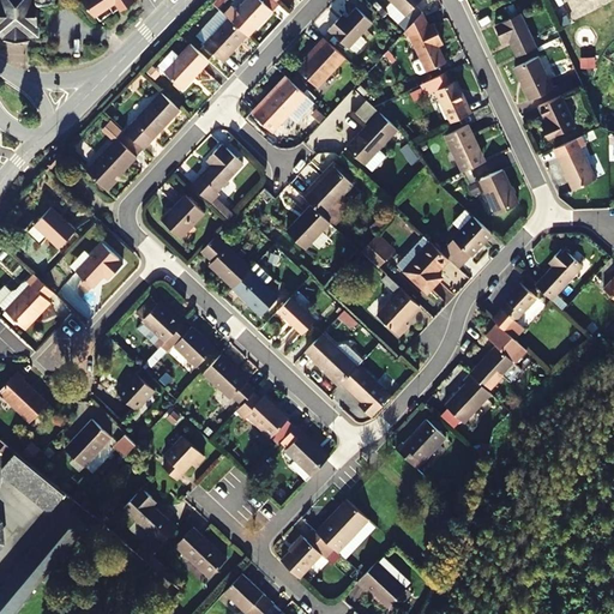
[(0,0),(0,32),(0,34),(4,37),(5,40),(29,38),(31,34),(38,34),(38,1),(53,1),(52,0),(0,0)]
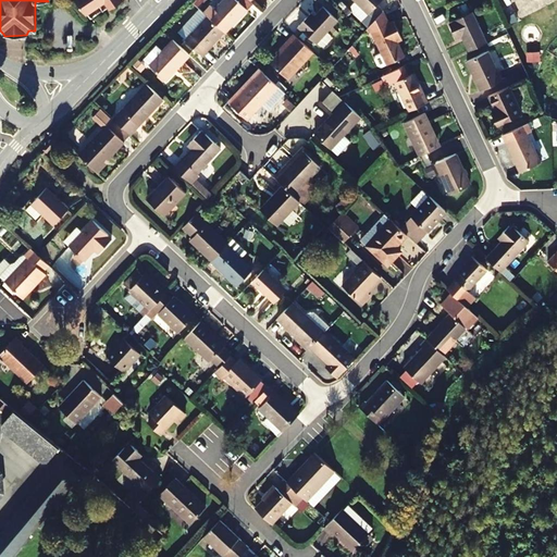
[(74,0),(85,13),(98,4),(104,1),(110,8),(120,0),(74,0)]
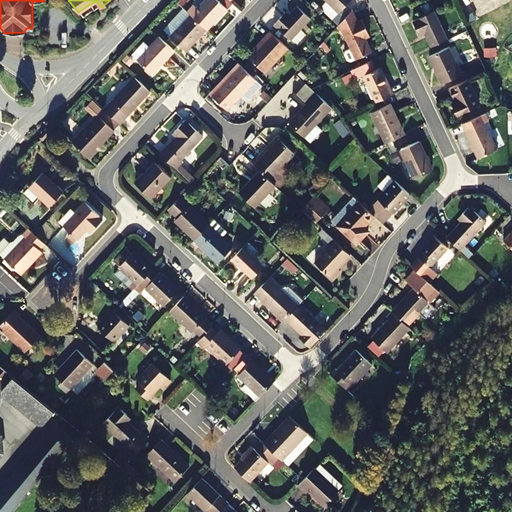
[(188,13),(191,16),(206,30),(207,30),(227,8),(218,0),(204,0),(197,9),(194,6),(188,13)]
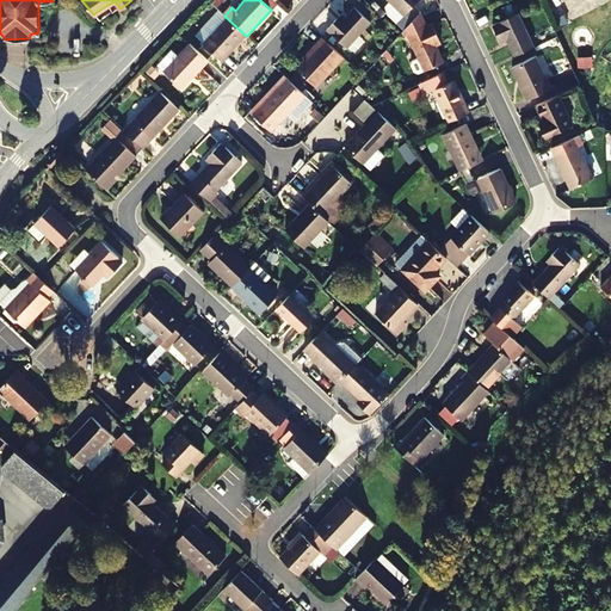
[(419,0),(388,0),(405,16),(420,0),(419,0)]
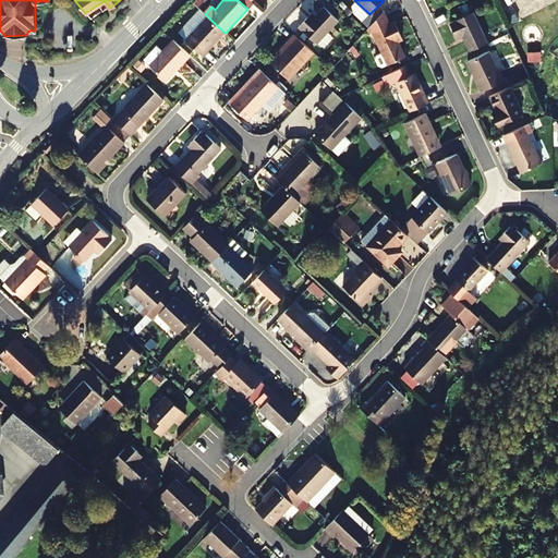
[(105,1),(98,4),(104,12),(110,8),(105,1)]
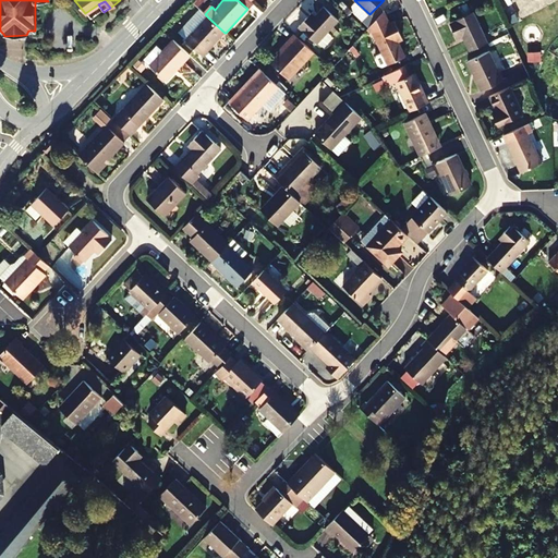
[(299,27),(313,41),(316,44),(338,21),(325,8),(311,22),(306,19),(299,27)]
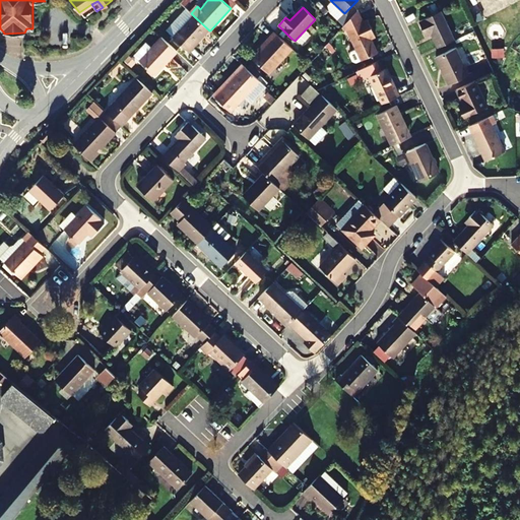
[(366,20),(361,9),(344,25),(346,28),(350,27),(365,59),(380,52),(373,37),(378,36),(374,27),(370,18),(366,20)]
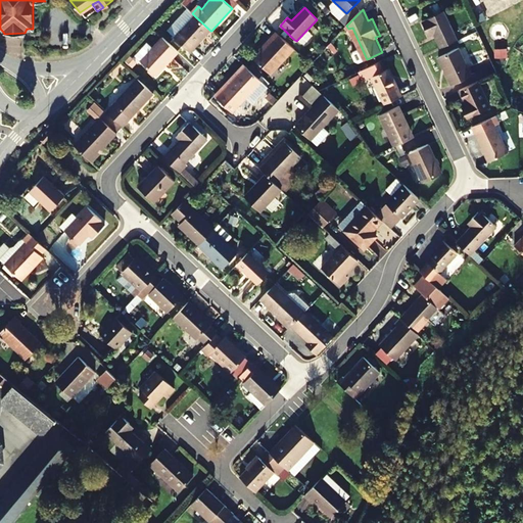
[(442,48),(457,41),(443,11),(421,22),(428,37),(435,34),(442,48)]
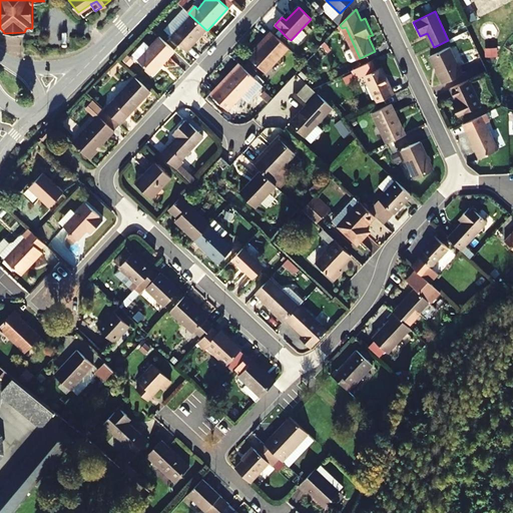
[(186,51),(206,30),(191,16),(170,37),(186,51)]
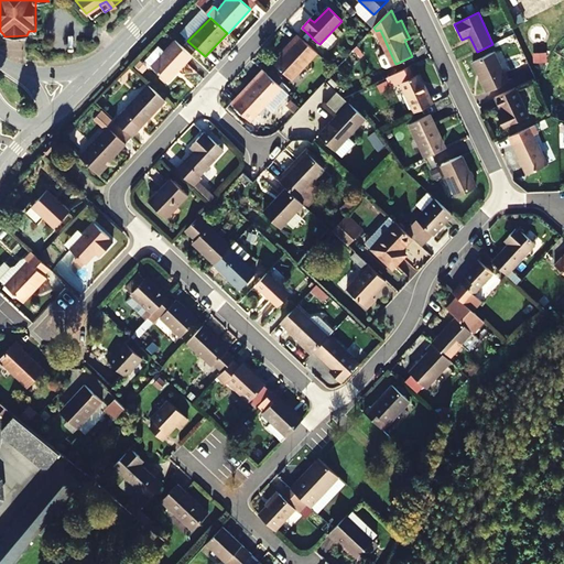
[(292,42),(293,44),(274,64),(286,76),(291,80),(317,53),(299,35),(292,42)]
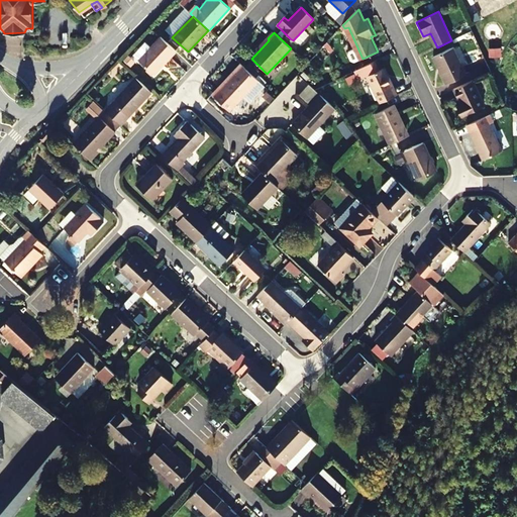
[(160,37),(138,60),(153,75),(175,52),(160,37)]
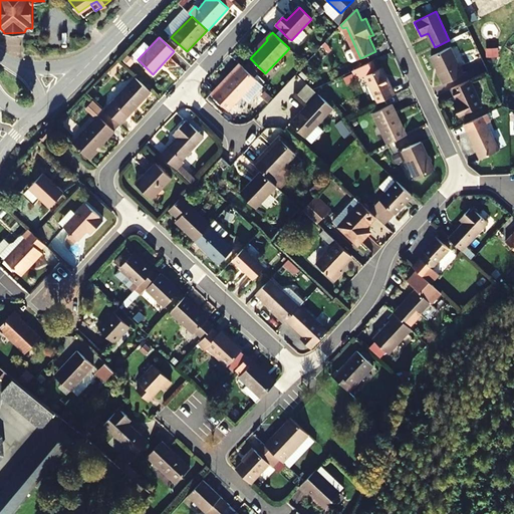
[(431,57),(442,81),(444,84),(463,75),(450,47),(431,57)]
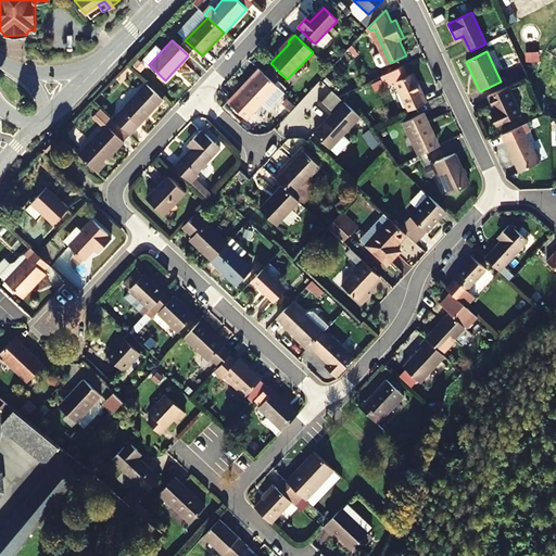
[(408,112),(427,103),(424,95),(421,96),(412,74),(406,76),(402,66),(380,76),(384,86),(394,83),(408,112)]
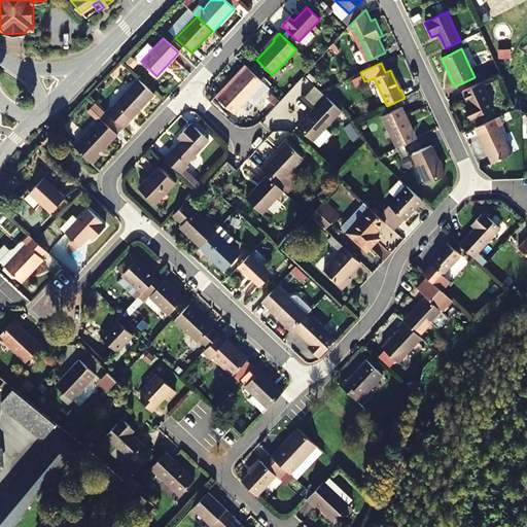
[(225,91),(222,89),(215,96),(235,113),(250,97),(255,102),(269,88),(245,65),(240,72),(241,73),(225,91)]
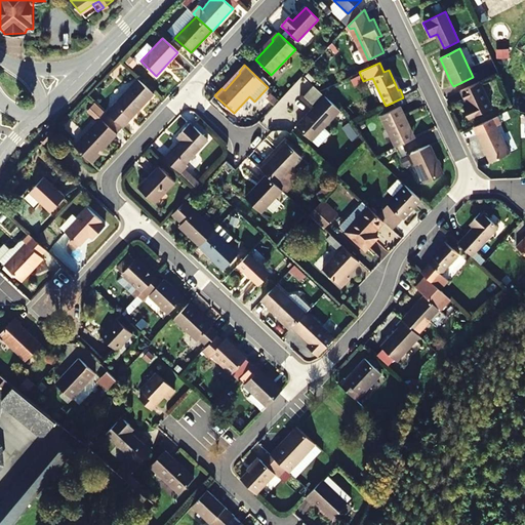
[(153,94),(137,79),(106,112),(122,127),(153,94)]
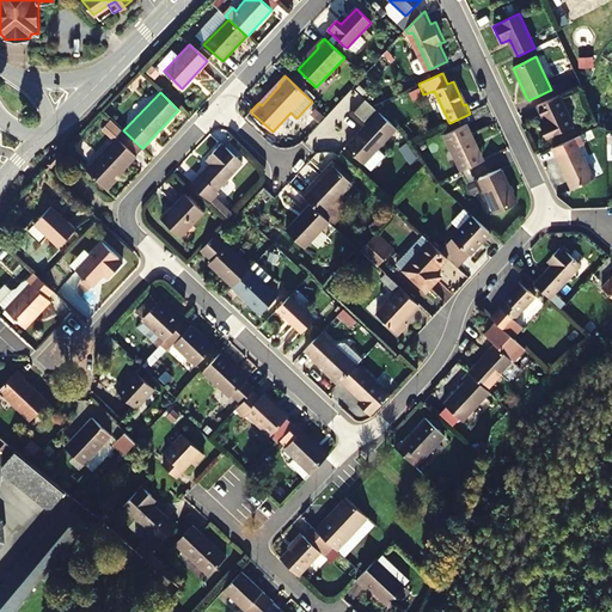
[(560,97),(537,106),(546,127),(542,128),(546,139),(574,127),(560,97)]
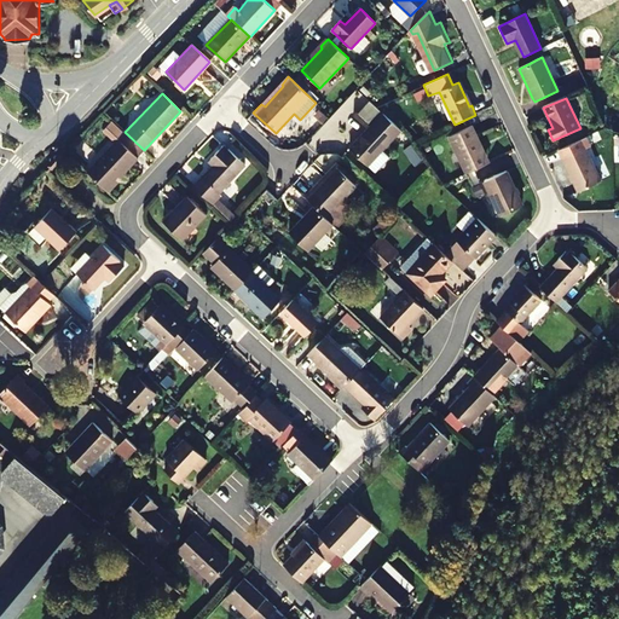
[(350,149),(366,165),(400,129),(383,114),(350,149)]
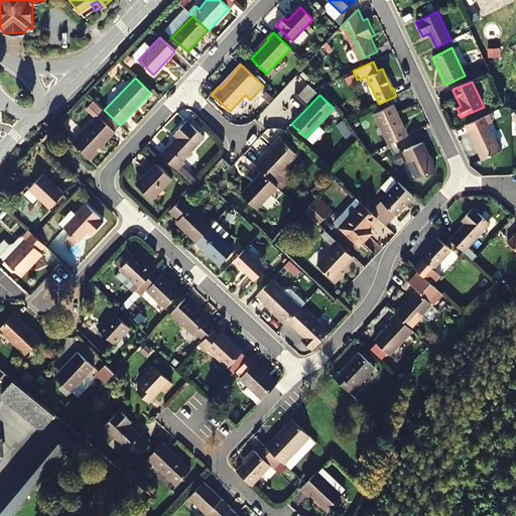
[(398,123),(401,122),(393,105),(374,114),(388,145),(404,138),(398,123)]
